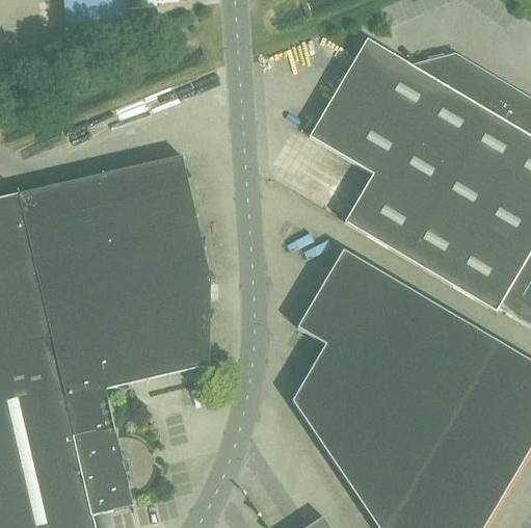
[(63,0),(67,23),(131,19),(130,6),(129,0),(63,0)]
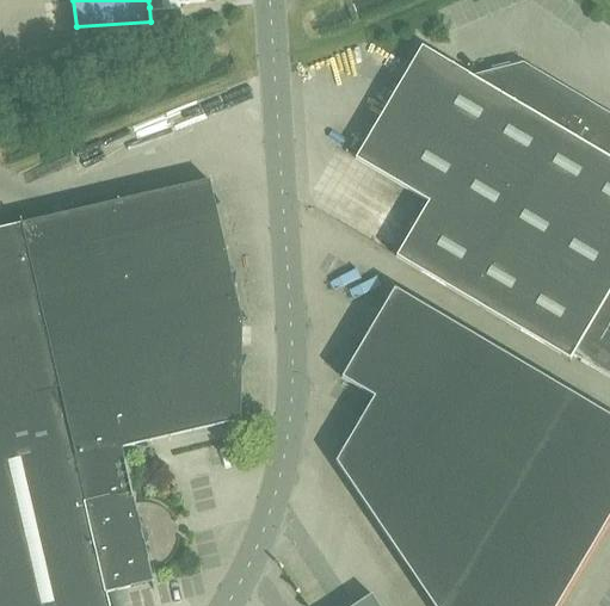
[(423,42),(356,154),(429,198),(396,252),(571,356),(573,351),(609,371),(609,109),(524,59),(473,72),(423,42)]
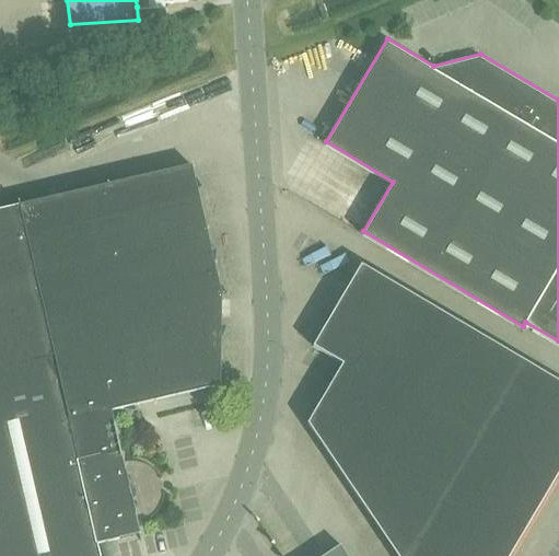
[(130,482),(121,446),(113,407),(221,381),(222,290),(211,240),(193,161),(124,177),(55,194),(0,206),(0,555),(101,555),(99,540),(141,530),(132,494),(135,494),(131,482),(130,482)]
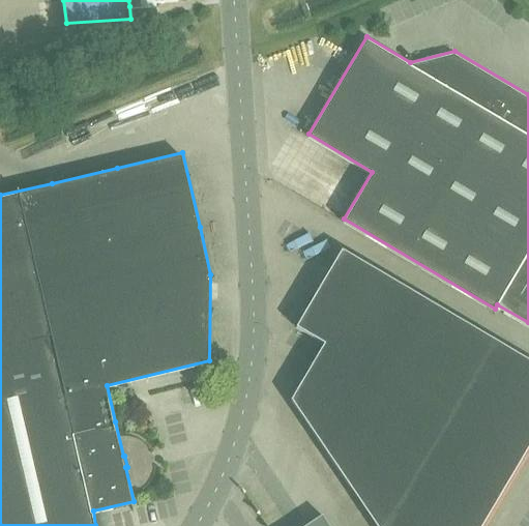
[(480,525),(528,444),(528,356),(343,246),(297,324),(325,341),(292,397),(379,525),(480,525)]
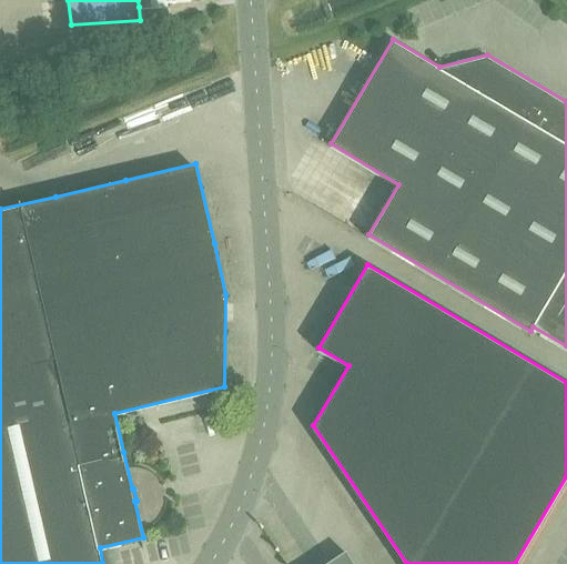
[(323,563),(355,563),(346,549),(323,563)]
